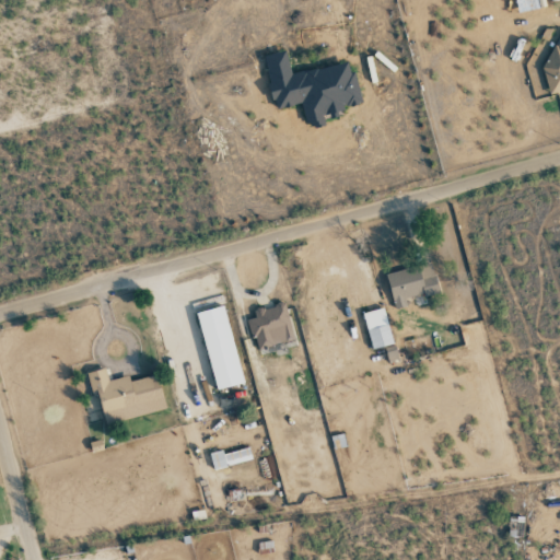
[(551,94),(559,91),(559,42),(540,47),(551,94)]
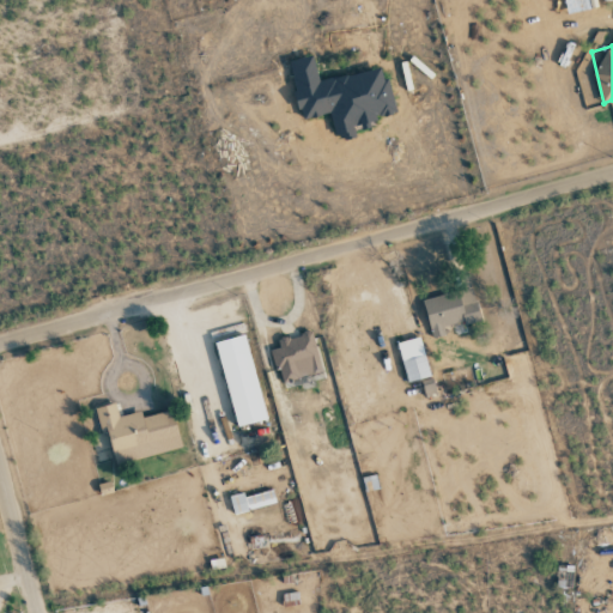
[(317,82),(313,56),(287,61),(301,121),(331,114),(337,143),(356,139),(354,131),(377,126),(376,117),(394,114),(384,67),(317,82)]
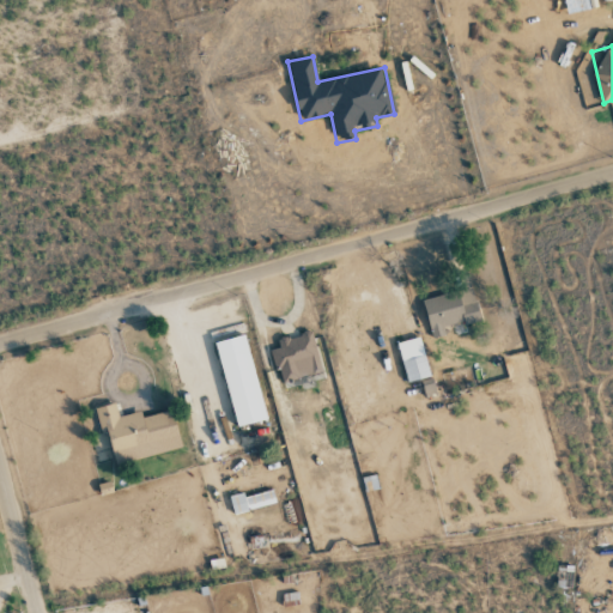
[(432,338),(444,335),(442,327),(453,325),(455,334),(466,332),(465,325),(481,321),(473,287),(422,301),(432,338)]
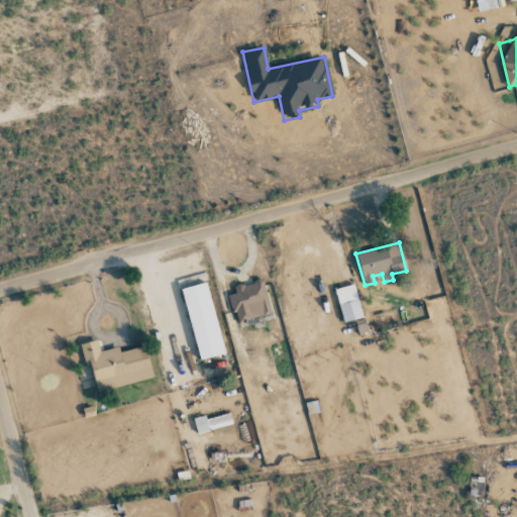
[(272,313),(262,279),(233,288),(235,293),(228,295),(236,323),(272,313)]
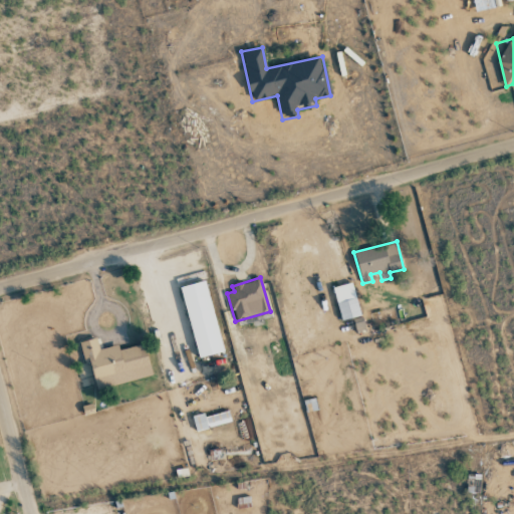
[(180,286),(198,358),(223,351),(205,280),(180,286)]
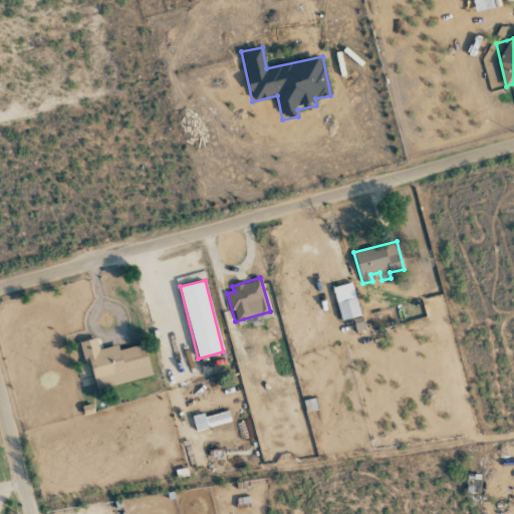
[(360,315),(351,282),(332,287),(341,320),(360,315)]
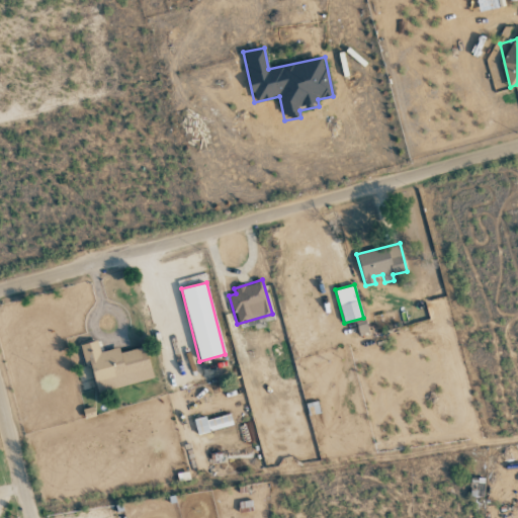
[(79,345),(85,369),(91,368),(96,392),(153,379),(146,346),(119,352),(118,347),(99,352),(96,340),(79,345)]
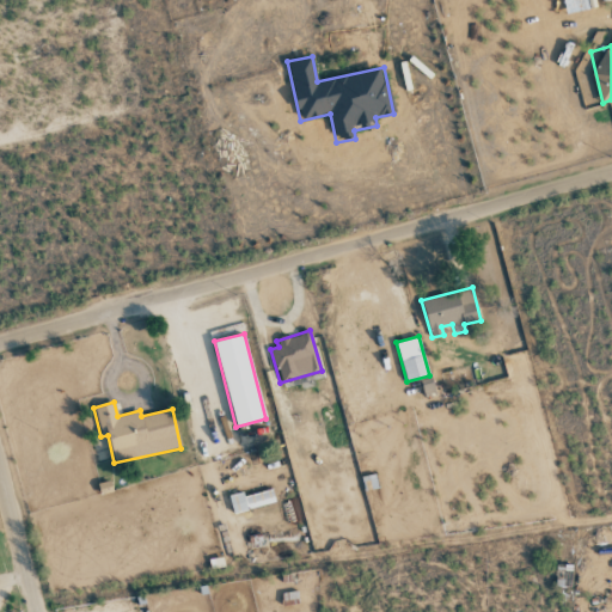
[(275,502),(271,489),(244,496),(243,491),(228,495),(233,513),(275,502)]
